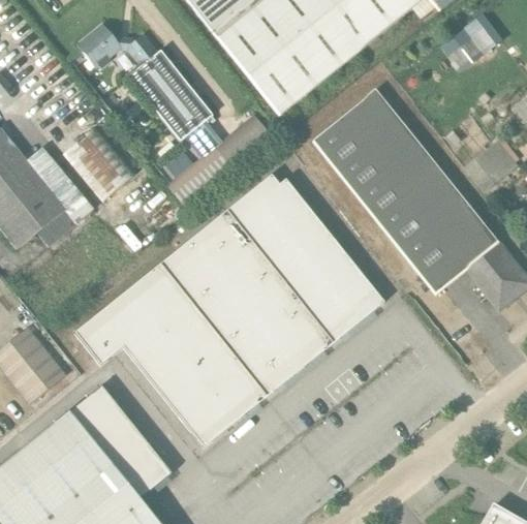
[(190,0),(282,114),(424,0),(190,0)]
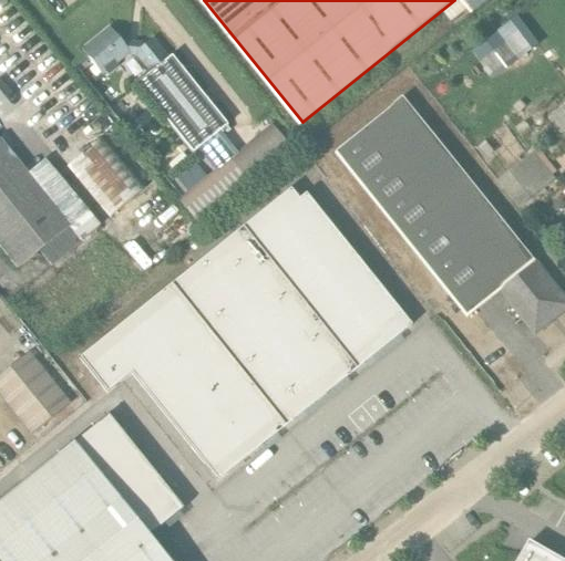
[(151,70),(170,54),(154,34),(146,41),(143,38),(125,37),(122,39),(110,23),(83,45),(94,62),(89,65),(95,74),(101,70),(103,72),(106,70),(109,72),(120,63),(117,61),(130,51),(136,52),(151,70)]
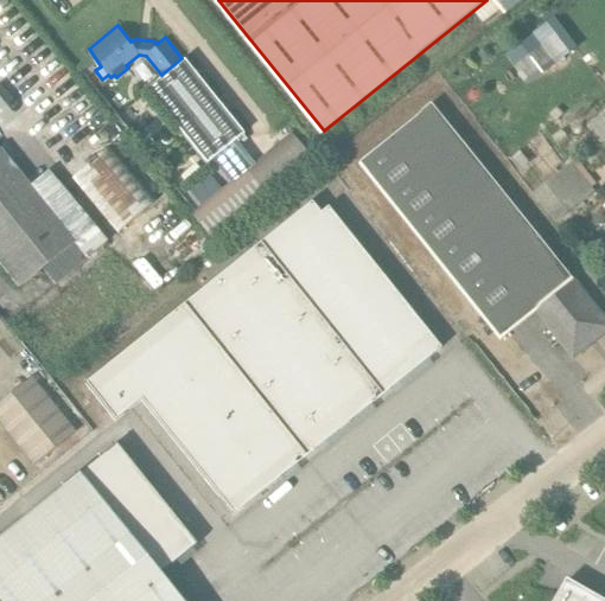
[(244,129),(185,56),(182,58),(161,75),(147,85),(207,160),(211,155),(236,135),(244,129)]
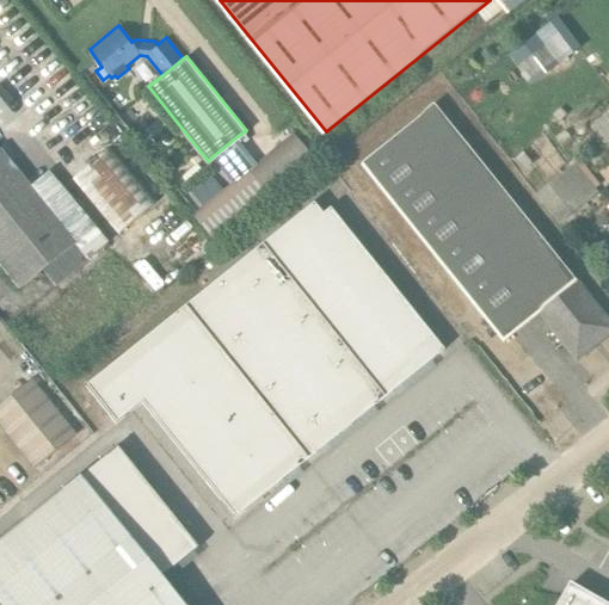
[(436,99),(362,160),(504,337),(540,308),(541,308),(576,355),(579,355),(608,329),(608,314),(572,267),(436,99)]
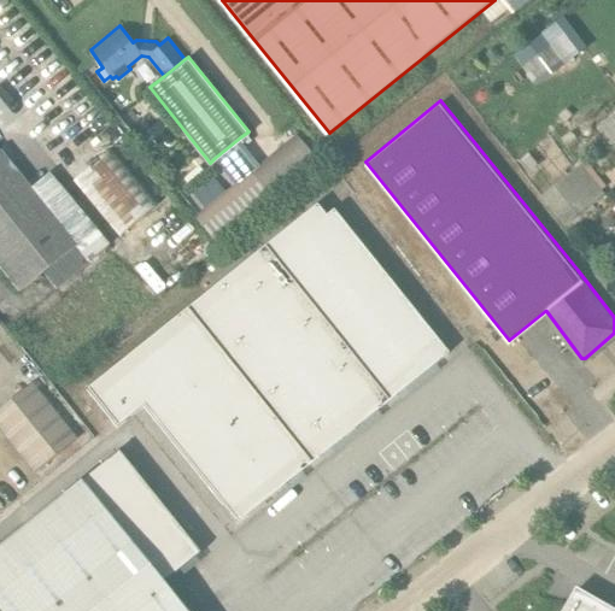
[(614,112),(598,125),(614,145),(614,147),(608,153),(614,163),(614,112)]
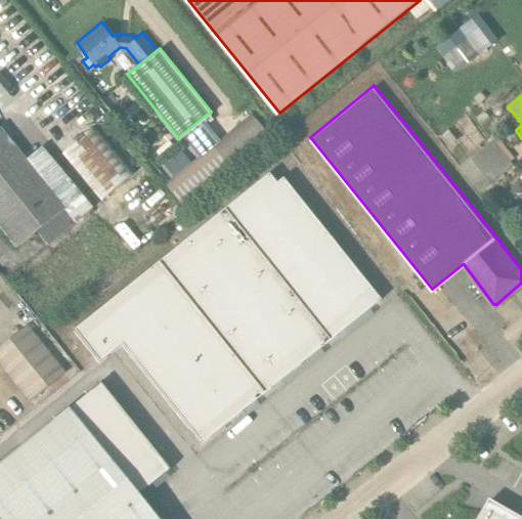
[(168,179),(165,182),(185,208),(271,136),(252,112),(220,137),(204,117),(182,134),(200,156),(193,161),(181,146),(158,166),(168,179)]
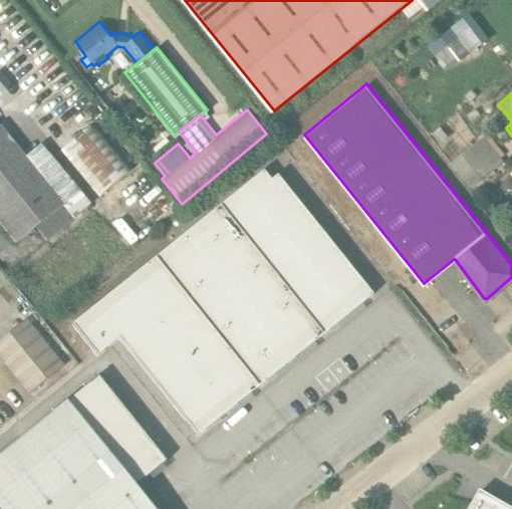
[(135,166),(96,118),(62,147),(99,193),(135,166)]
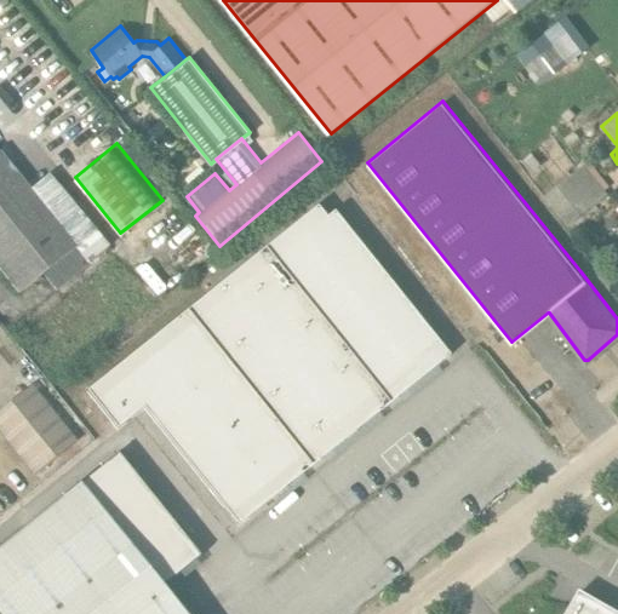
[(0,147),(0,265),(19,291),(45,270),(58,286),(110,241),(51,170),(32,185),(1,147),(0,147)]
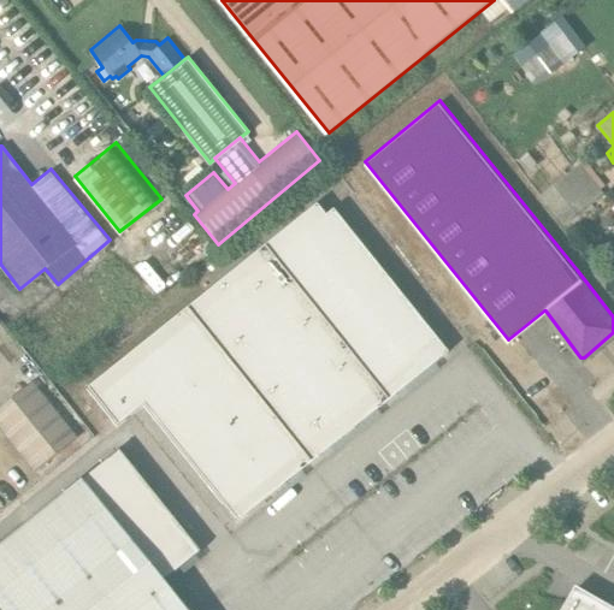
[(607,182),(586,155),(543,190),(566,220),(604,190),(602,187),(607,182)]
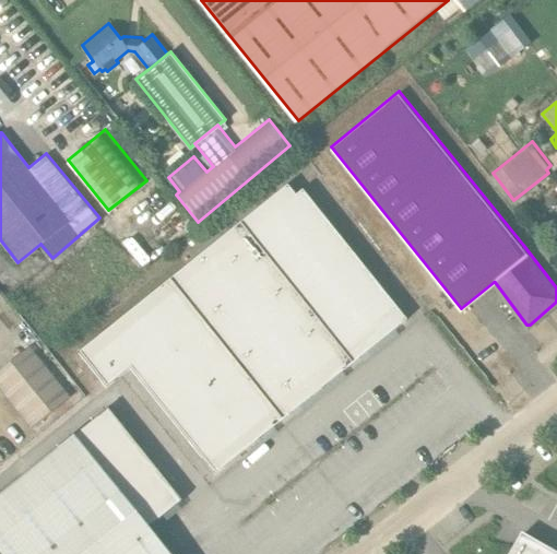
[(215,471),(406,318),(301,187),(295,192),(287,183),(79,349),(106,384),(130,365),(215,471)]
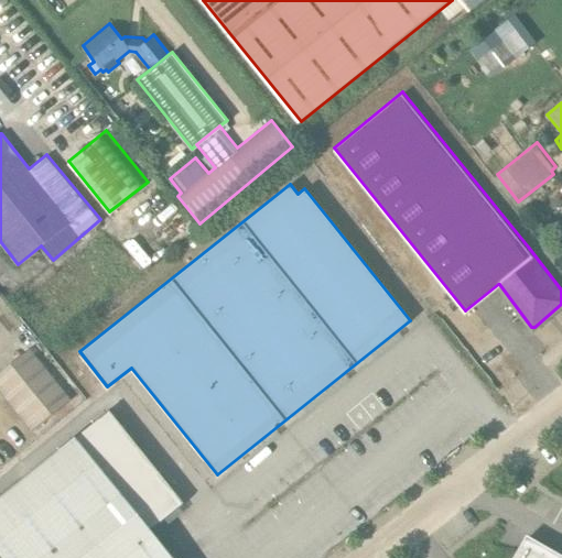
[(29,339),(0,365),(0,382),(39,424),(76,389),(29,339)]
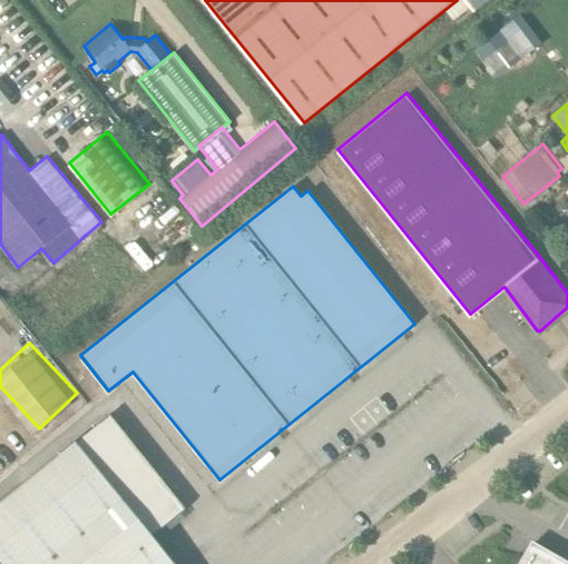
[(185,507),(110,413),(0,500),(0,563),(173,563),(150,535),(185,507)]
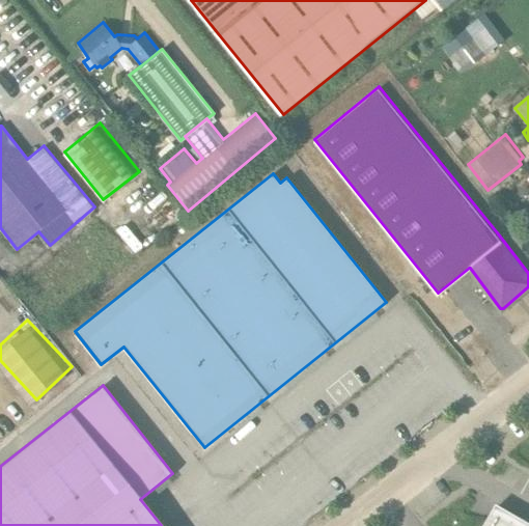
[(528,521),(499,505),(485,525),(528,525),(528,521)]
